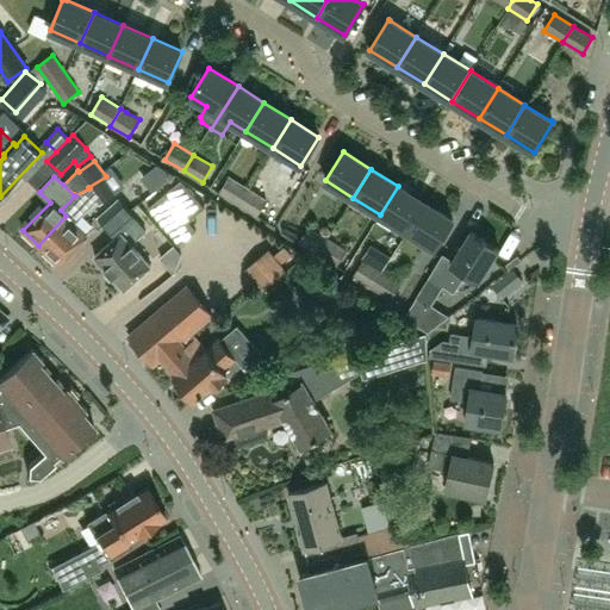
[(116,192),(106,176),(88,187),(89,188),(100,203),(116,192)]
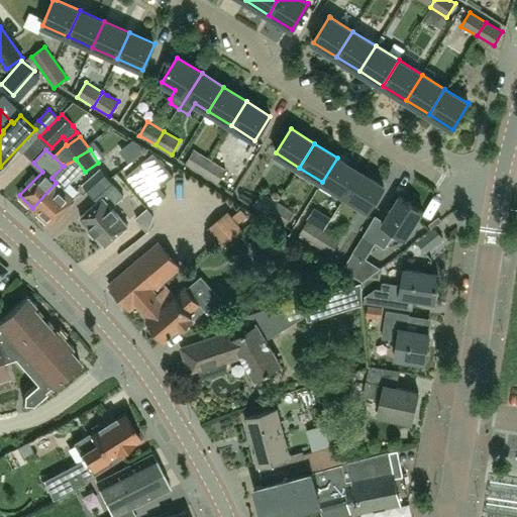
[(186,164),(202,174),(210,160),(194,149),(186,164)]
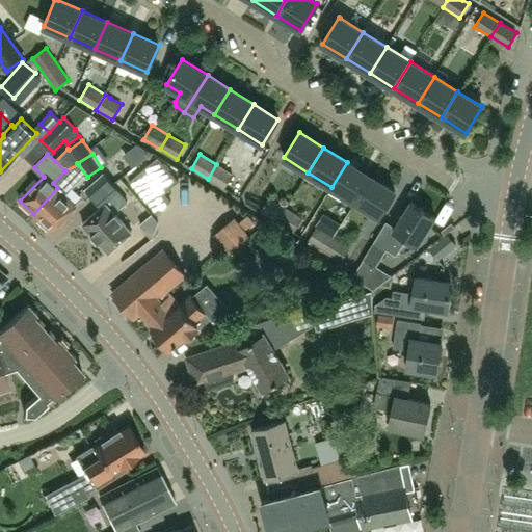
[(144,168),(129,182),(156,214),(171,202),(164,193),(164,192),(178,182),(158,158),(144,168)]
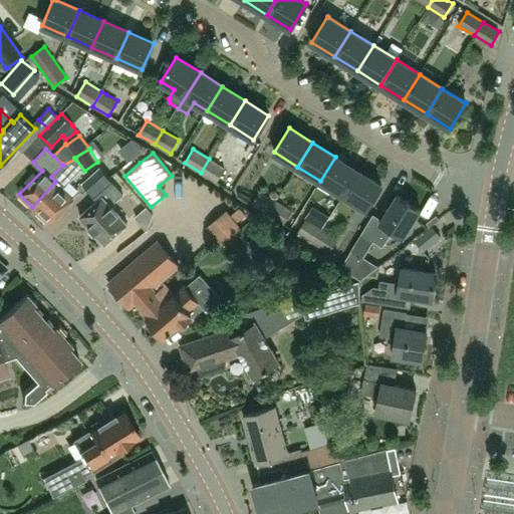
[(320,181),(343,196),(358,172),(335,157),(320,181)]
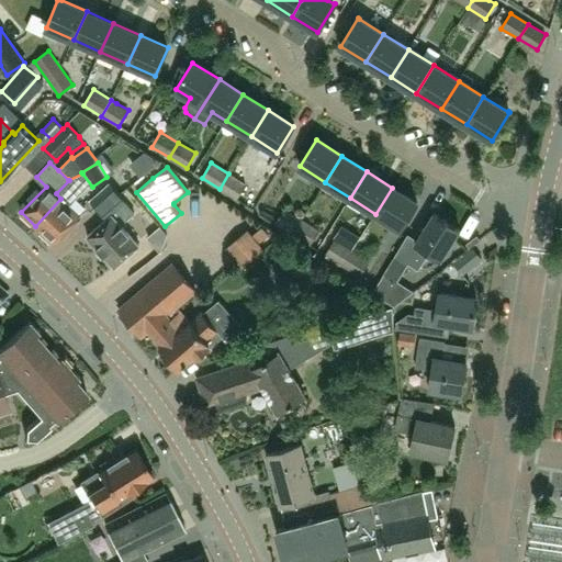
[(220,189),(237,199),(246,183),(228,173),(220,189)]
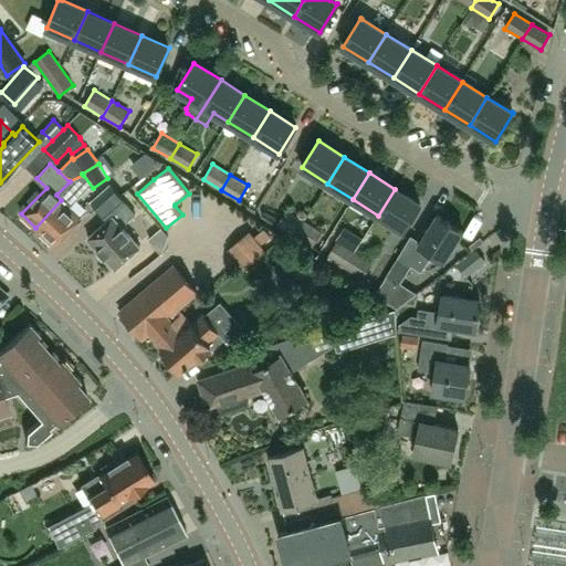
[(70,181),(56,195),(61,200),(35,228),(55,247),(82,219),(65,203),(79,190),(70,181)]
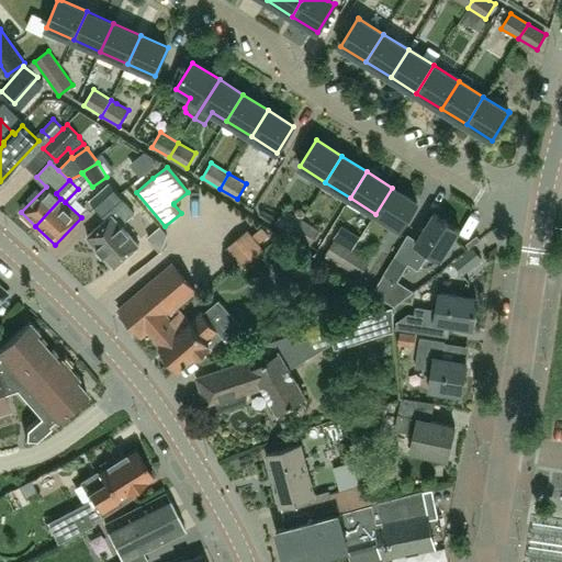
[(109,184),(91,201),(100,211),(119,195),(109,184)]
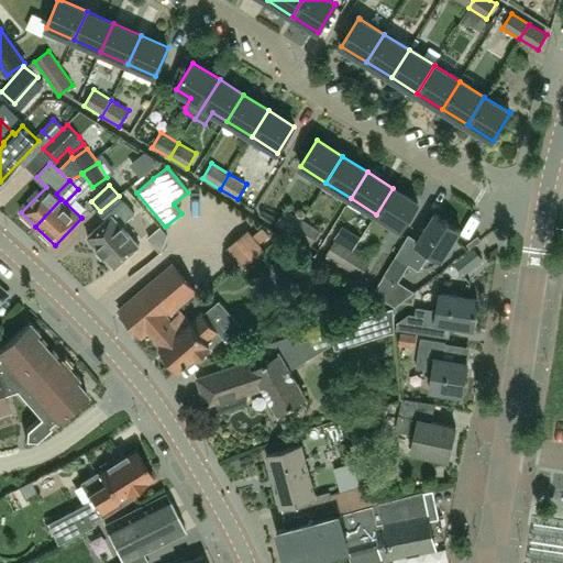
[(418,203),(393,188),(376,214),(401,230),(418,203)]
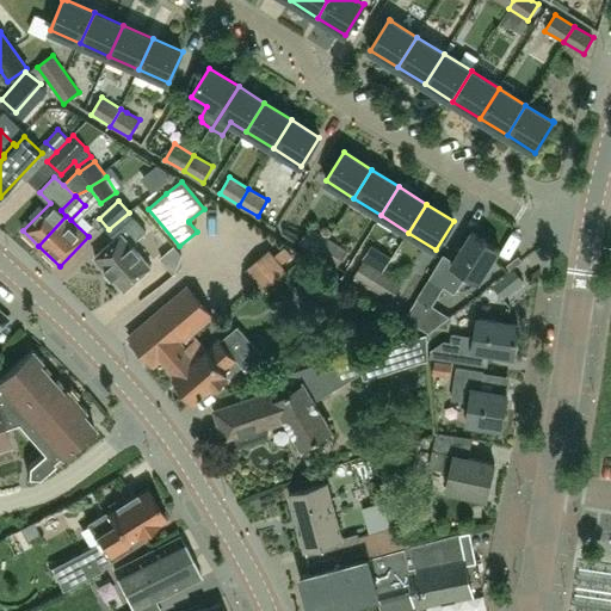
[(129,213),(109,229),(116,238),(94,257),(124,290),(152,266),(131,244),(146,230),(129,213)]
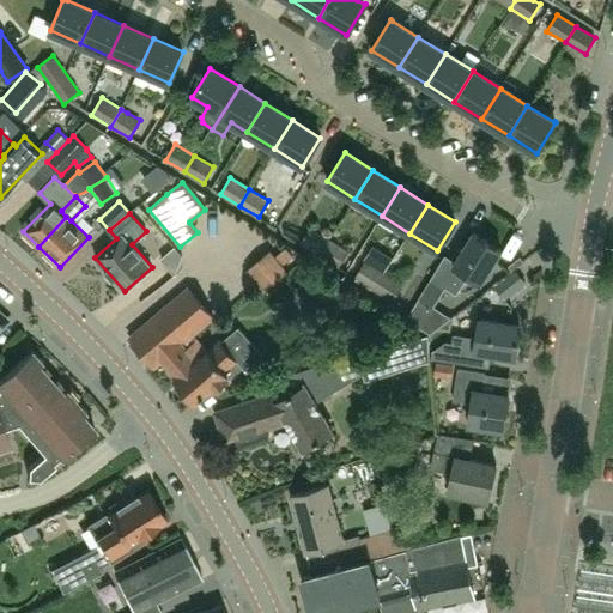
[(301,244),(320,255),(329,238),(310,226),(301,244)]
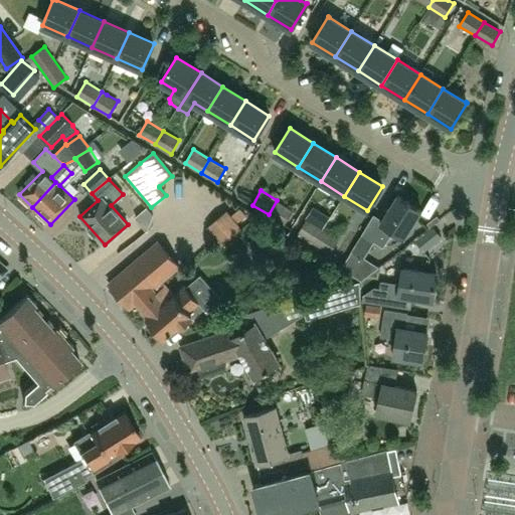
[(405,237),(421,210),(397,195),(382,220),(374,215),(352,251),(363,259),(374,241),(383,247),(394,230),(405,237)]
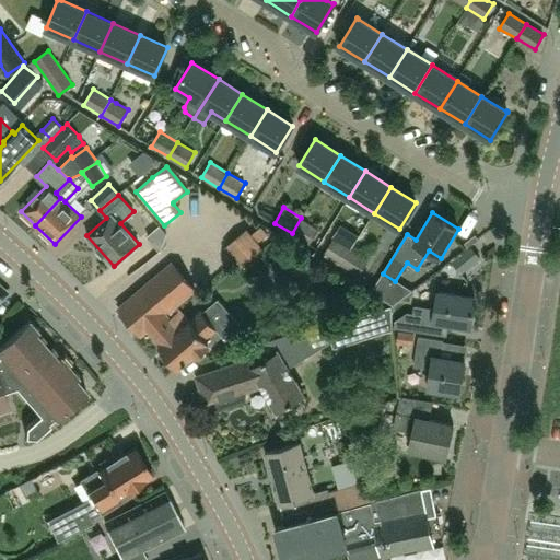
[(308,244),(310,244),(318,229),(301,218),(292,233),(308,244)]
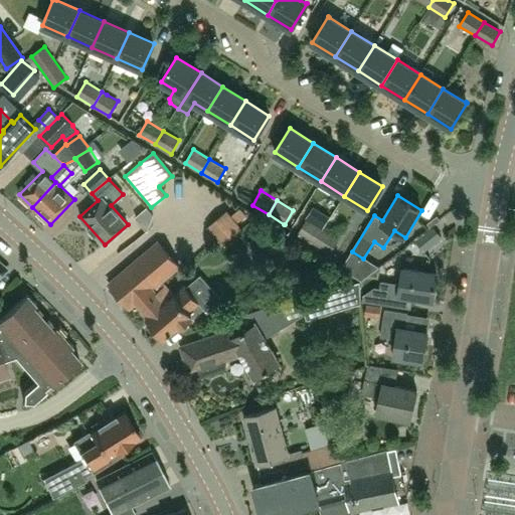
[(148,207),(136,217),(148,231),(155,215),(148,207)]
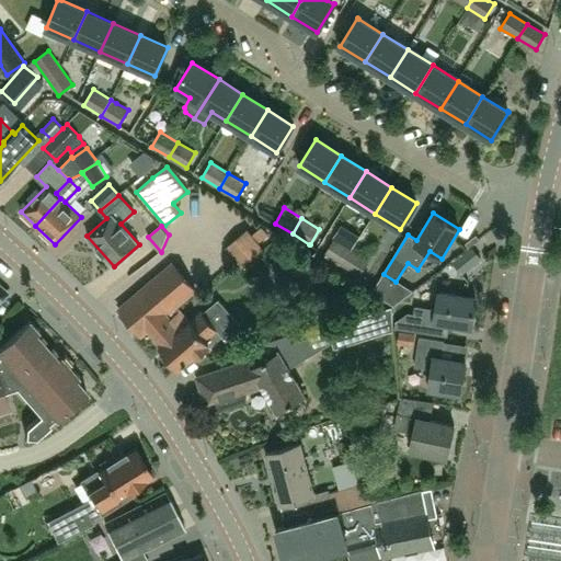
[(245,264),(266,245),(250,227),(229,245),(245,264)]
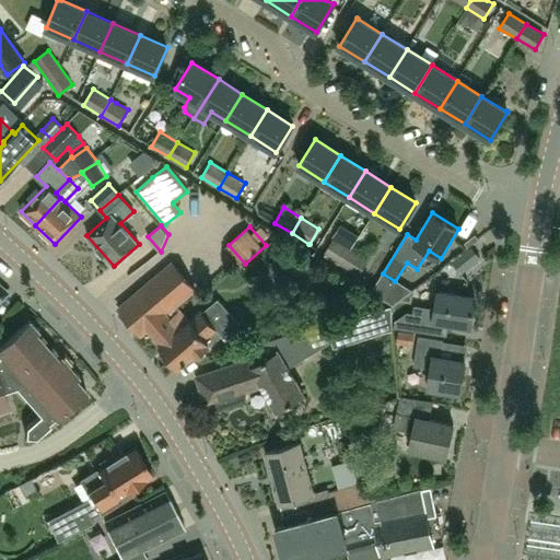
[(325,254),(341,265),(351,249),(334,238),(325,254)]
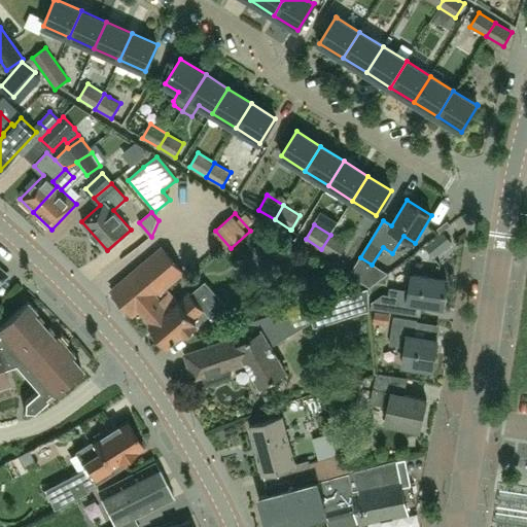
[(338,259),(347,245),(330,235),(321,249),(338,259)]
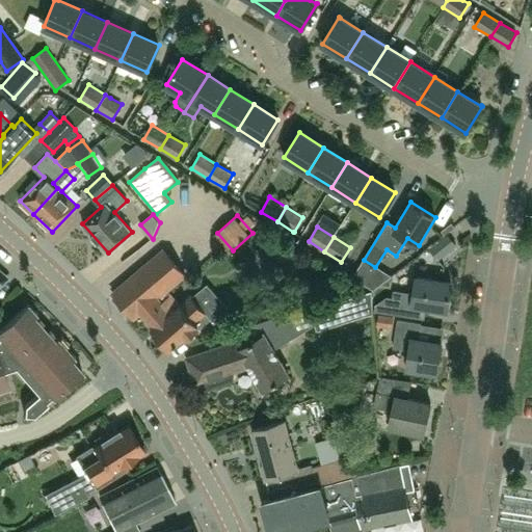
[(190,295),(179,306),(167,291),(185,275),(164,249),(112,292),(114,295),(114,299),(127,315),(131,315),(134,318),(140,313),(153,327),(151,329),(159,339),(159,342),(163,347),(166,347),(168,350),(184,337),(186,340),(198,329),(198,328),(210,319),(190,295)]
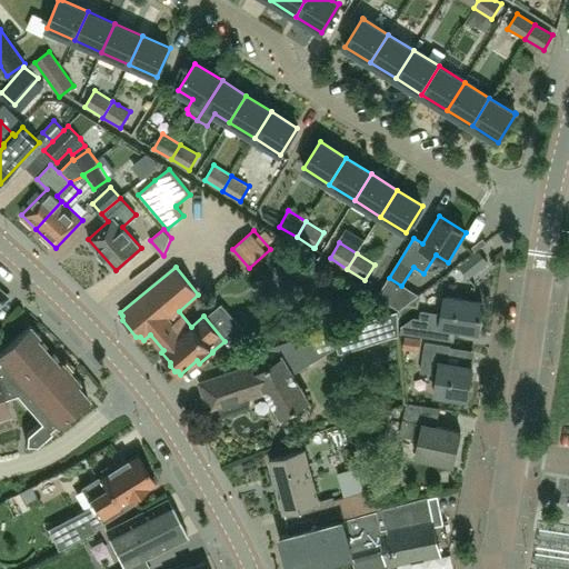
[(421,311),(418,335),(439,338),(453,340),(456,329),(479,332),(483,302),(445,297),(442,315),(421,311)]
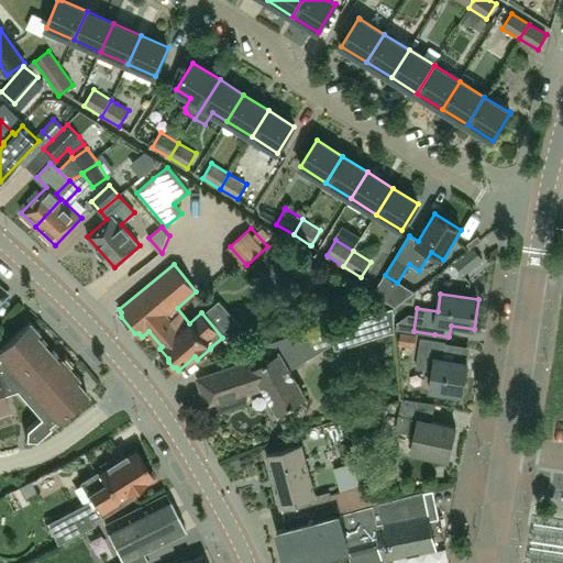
[(0,411),(9,409),(3,393),(15,389),(40,417),(26,429),(25,439),(35,440),(51,427),(48,424),(55,419),(56,421),(87,395),(75,381),(78,378),(61,359),(57,361),(35,335),(37,333),(30,323),(29,322),(0,346),(0,411)]
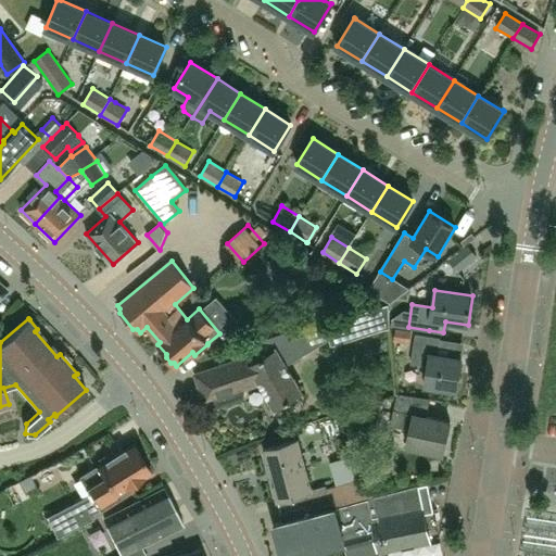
[(205,400),(209,399),(217,407),(243,397),(244,387),(260,381),(275,406),(301,391),(286,366),(333,337),(325,320),(272,338),(276,349),(262,357),(260,353),(197,375),(205,400)]
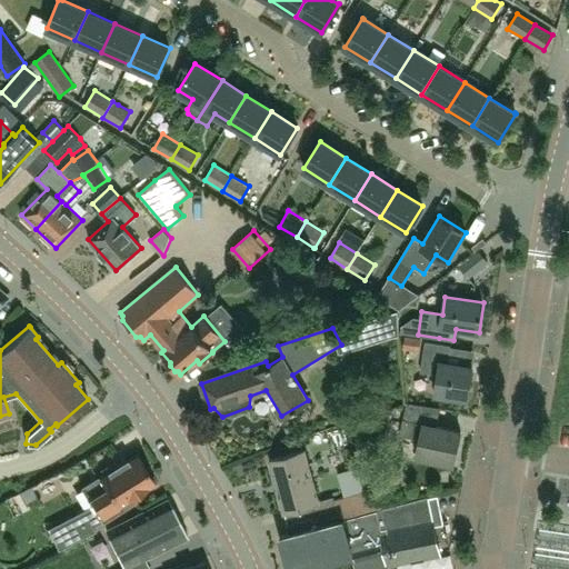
[(420,351),(421,338),(405,337),(403,349),(420,351)]
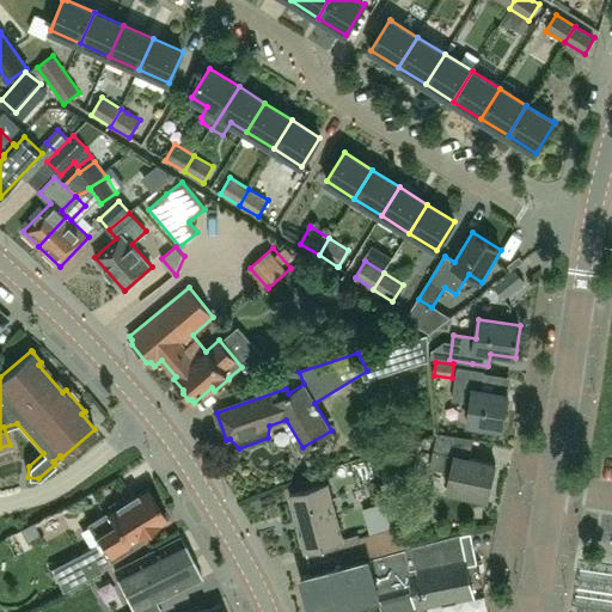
[(503,429),(509,395),(481,390),(484,372),(458,368),(453,399),(471,403),(467,424),(503,429)]
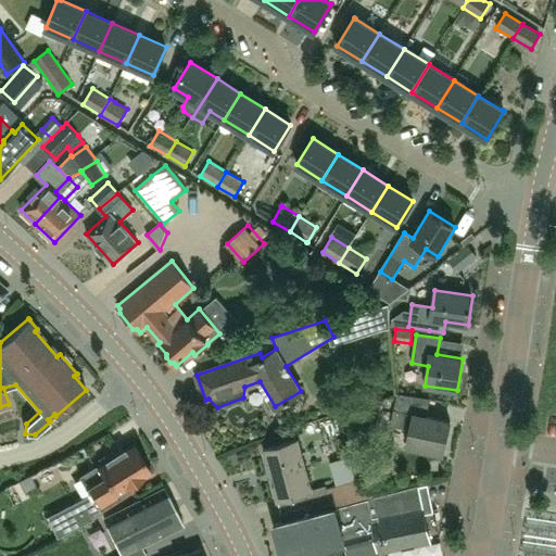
[(443,453),(451,421),(426,416),(429,400),(397,393),(391,425),(409,429),(406,445),(443,453)]
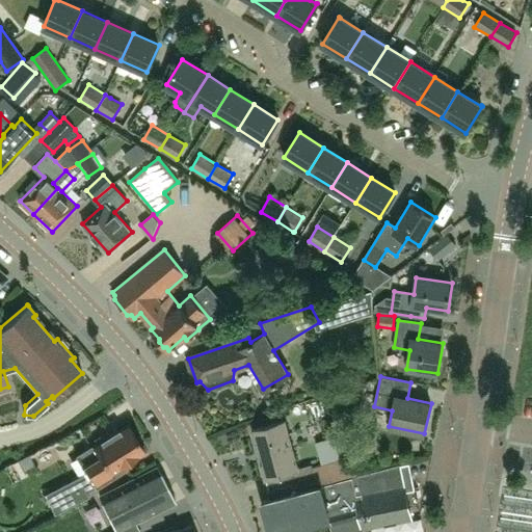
[(293,483),(319,476),(316,466),(315,463),(298,469),(285,420),(253,429),(259,452),(263,451),(265,461),(261,462),(266,478),(290,472),(293,483)]
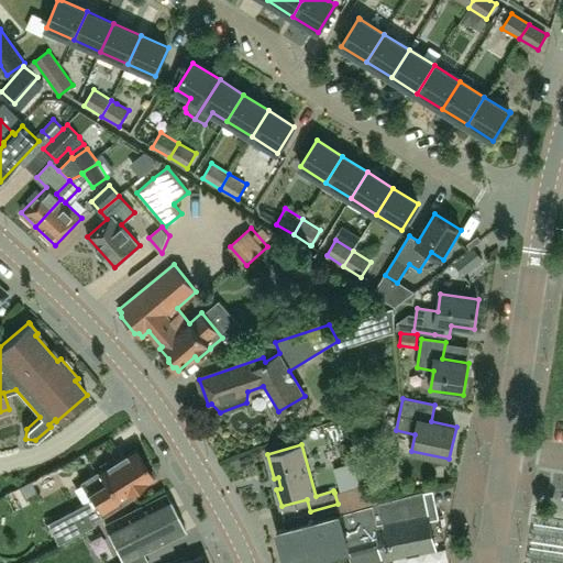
[(92,500),(46,526),(56,544),(95,523),(92,520),(133,496),(131,492),(153,477),(135,449),(113,462),(111,459),(101,465),(103,468),(90,477),(81,483),(92,500)]
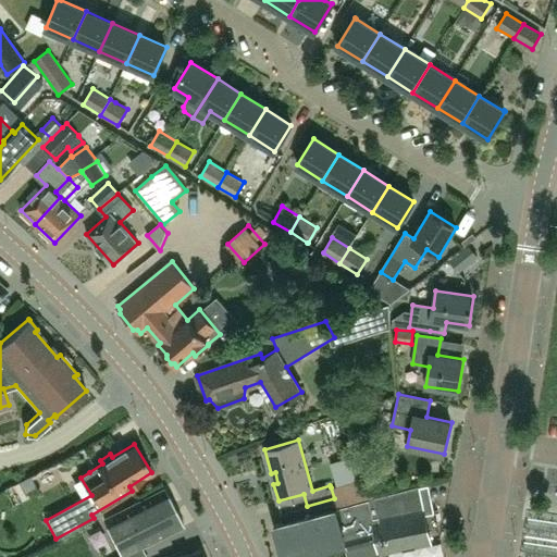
[(36,487),(31,475),(19,482),(24,493),(36,487)]
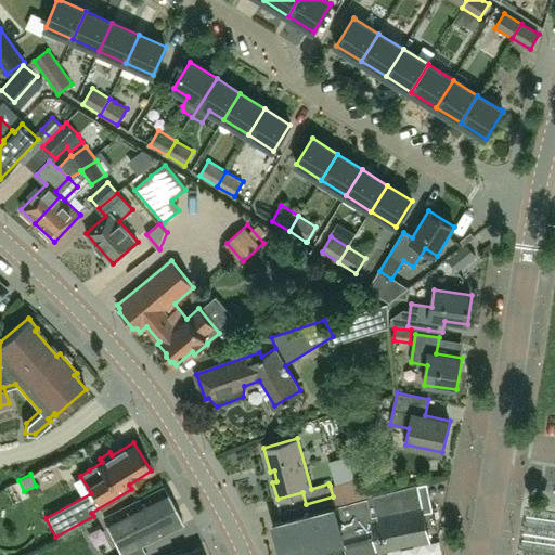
[(356,478),(330,486),(333,497),(334,502),(335,507),(373,497),(371,490),(360,493),(356,478)]
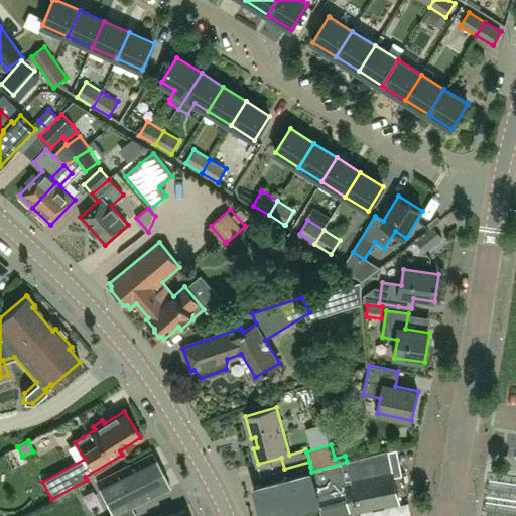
[(323,515),(337,515),(399,504),(400,504),(393,472),(389,450),(347,462),(311,472),(323,513),(323,515)]
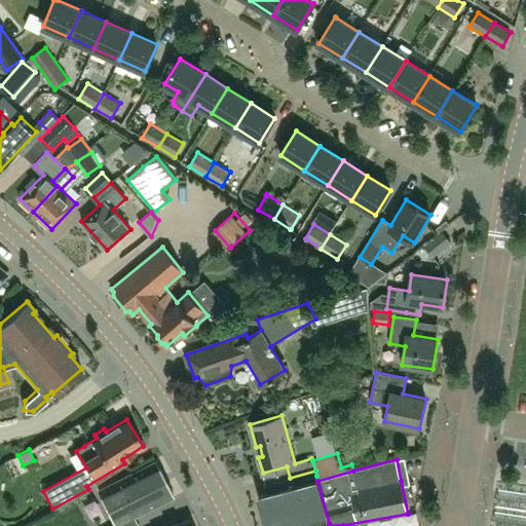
[(174,497),(155,462),(98,491),(116,525),(174,497)]
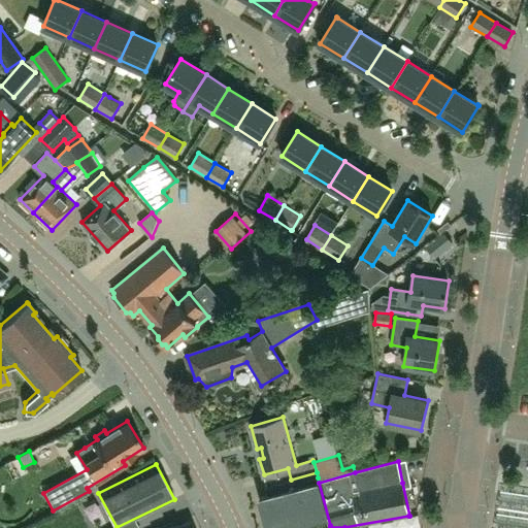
[(288,468),(264,474),(267,487),(291,480),(288,468)]
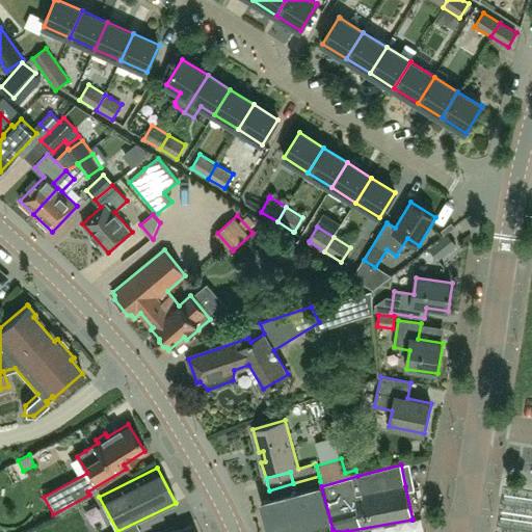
[(293,483),(269,490),(271,498),(293,493),(292,487),(294,487),(320,481),(319,476),(293,483)]
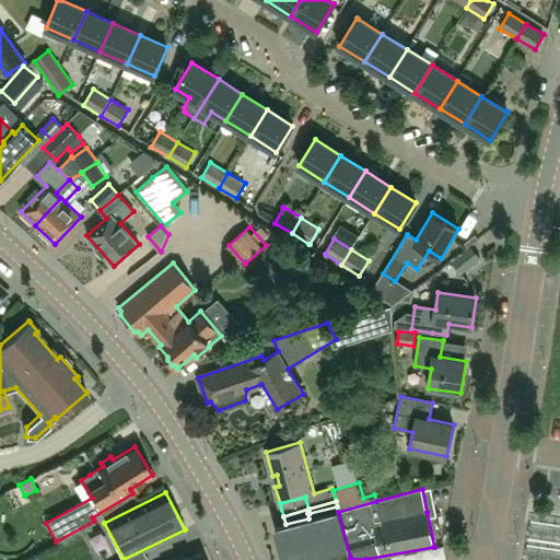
[(337,559),(350,557),(338,512),(337,506),(310,513),(307,513),(308,518),(286,524),(276,527),(283,559),(337,559)]
